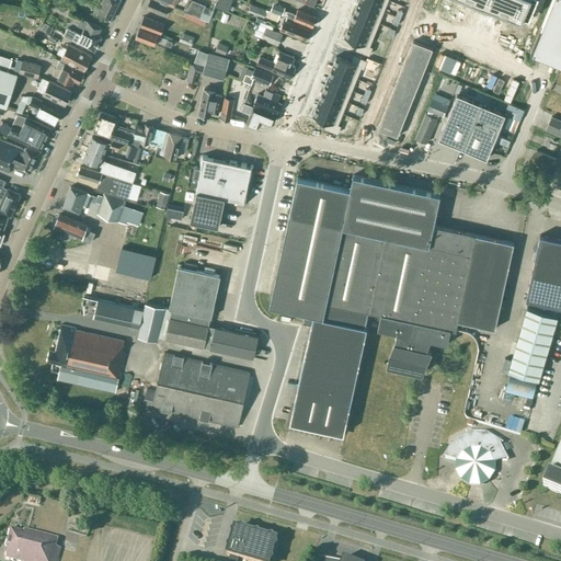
[(79,22),(83,14),(72,9),(73,6),(63,0),(56,0),(53,8),(79,22)]
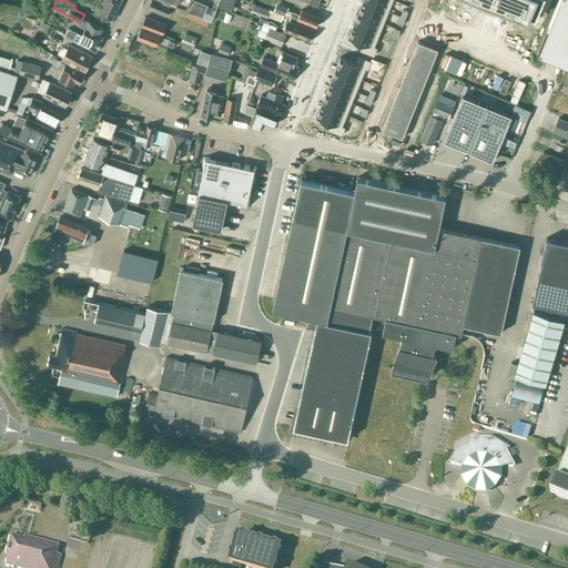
[(94,11),(111,20),(121,0),(93,0),(99,2),(94,11)]
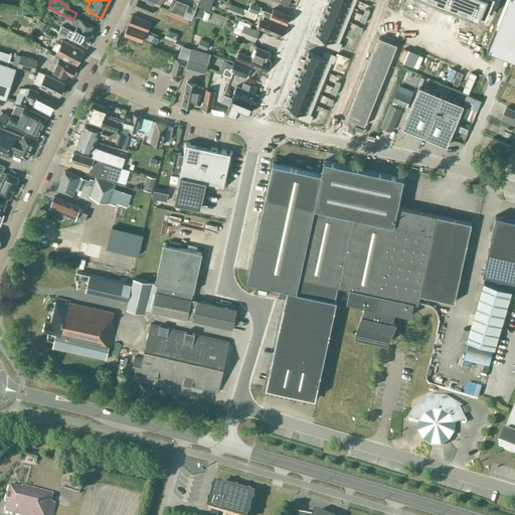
[(161,7),(144,0),(137,0),(135,7),(152,14),(155,8),(160,10),(161,7)]
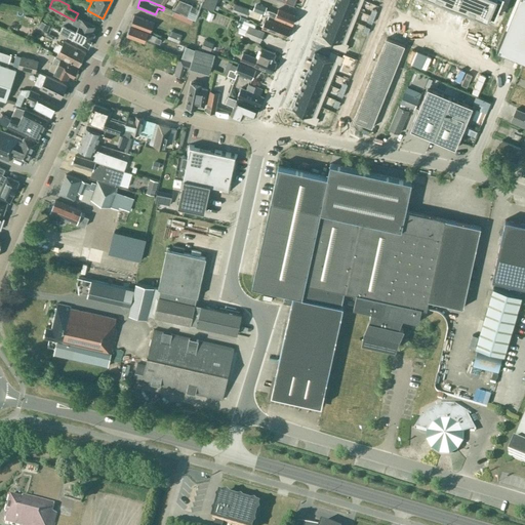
[(147,0),(164,7),(165,6),(174,10),(172,17),(191,25),(193,19),(187,16),(192,5),(180,0),(201,0),(203,1),(203,0),(147,0)]
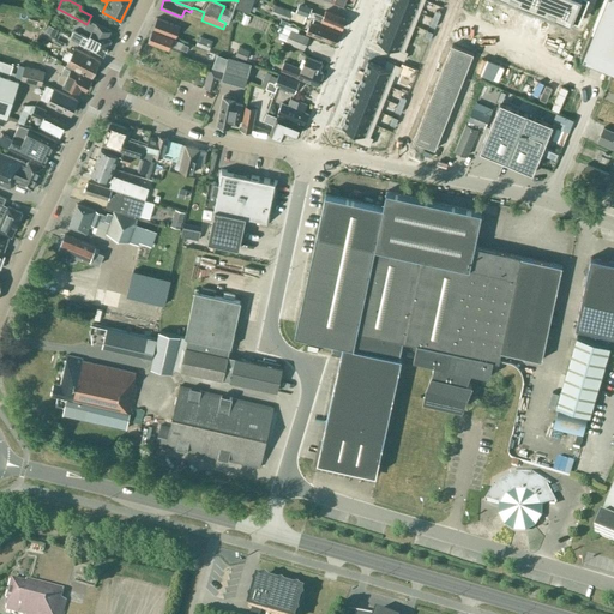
[(238,0),(238,1),(235,6),(250,12),(253,0),(238,0)]
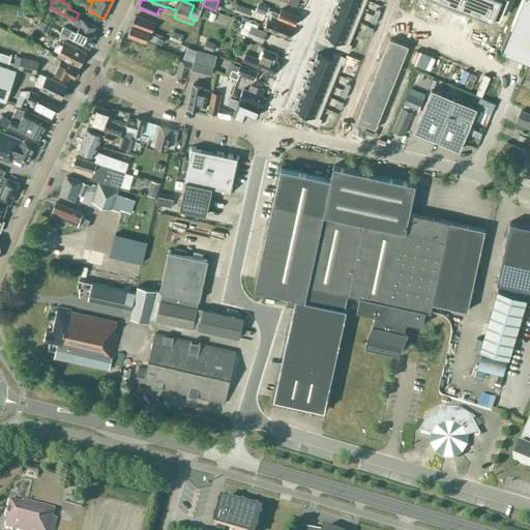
[(339,0),(339,1),(362,10),(365,0),(339,0)]
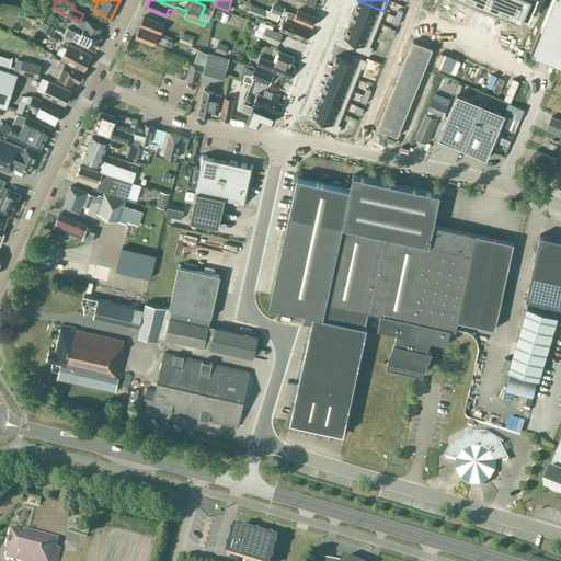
[(473,0),(500,11),(502,7),(507,9),(506,13),(521,19),(523,15),(529,19),(536,0),(473,0)]
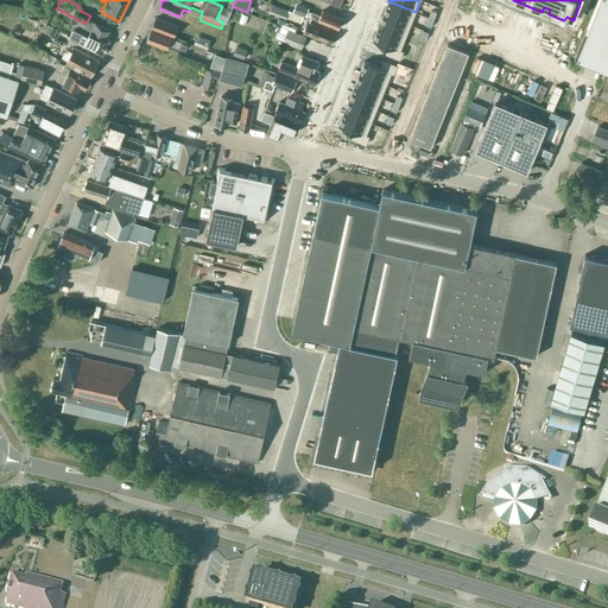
[(607,0),(599,0),(576,57),(607,69),(607,0)]
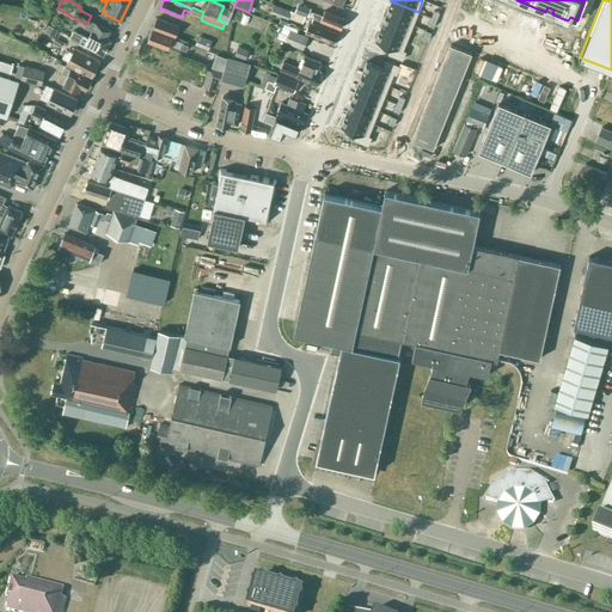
[(295,13),(307,13),(307,2),(295,1),(295,13)]
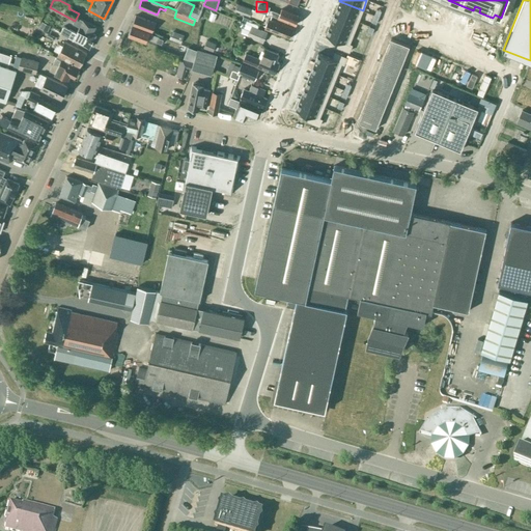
[(339,1),(335,12),(358,22),(363,10),(339,1)]
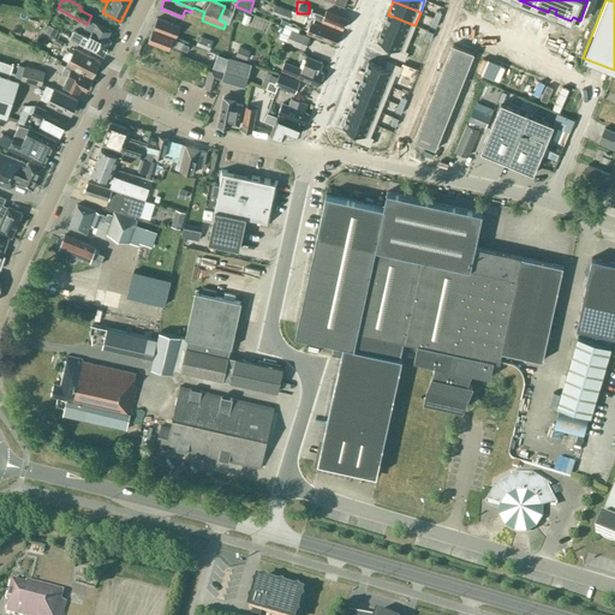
[(342,29),(346,18),(326,11),(324,16),(315,12),(314,15),(315,16),(315,18),(342,29)]
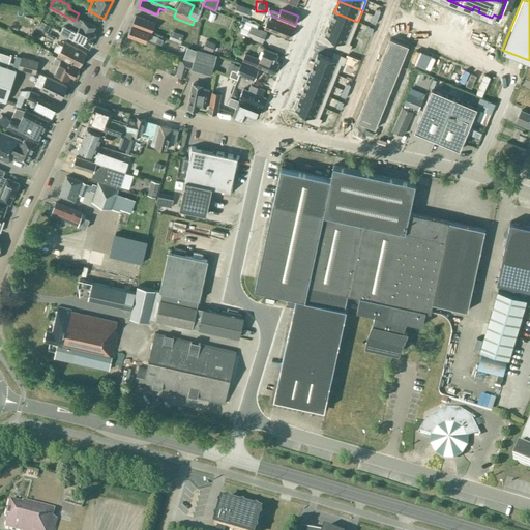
[(334,12),(329,23),(353,32),(357,22),(334,12)]
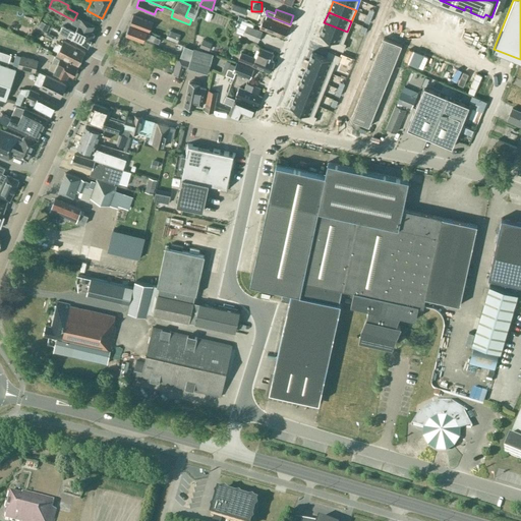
[(153,21),(133,14),(129,24),(149,32),(153,21)]
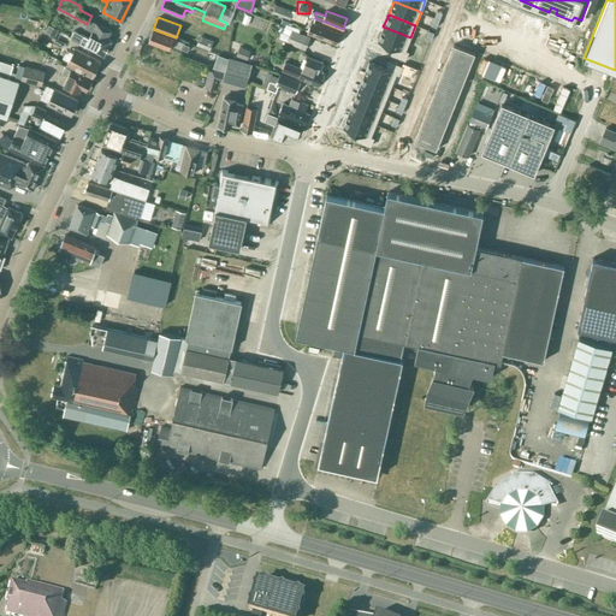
[(303,34),(311,36),(311,35),(337,45),(341,34),(312,22),(307,33),(304,31),(303,34)]
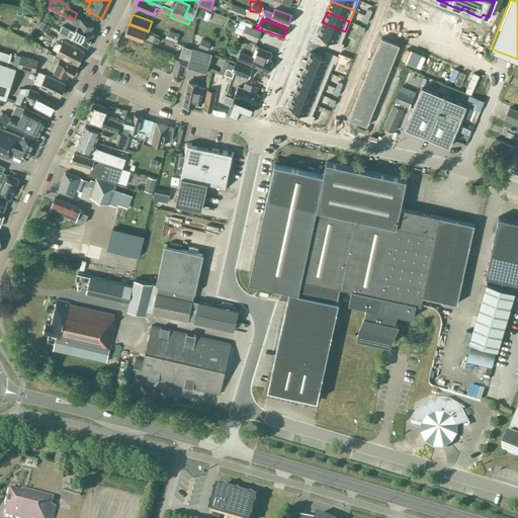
[(90,32),(94,25),(81,19),(74,32),(62,26),(59,32),(71,38),(87,47),(93,33),(90,32)]
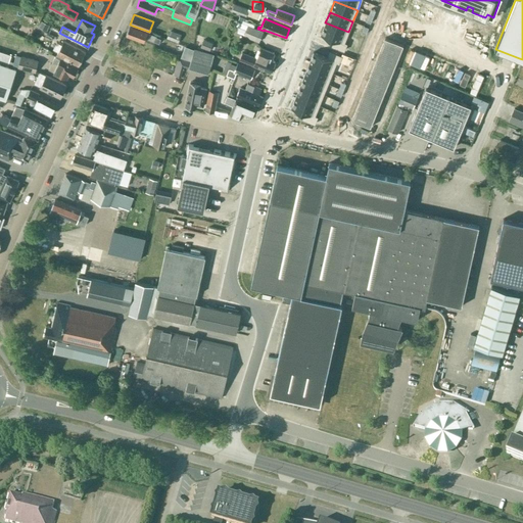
[(259,42),(264,31),(257,29),(257,30),(237,21),(236,26),(246,30),(243,36),(259,42)]
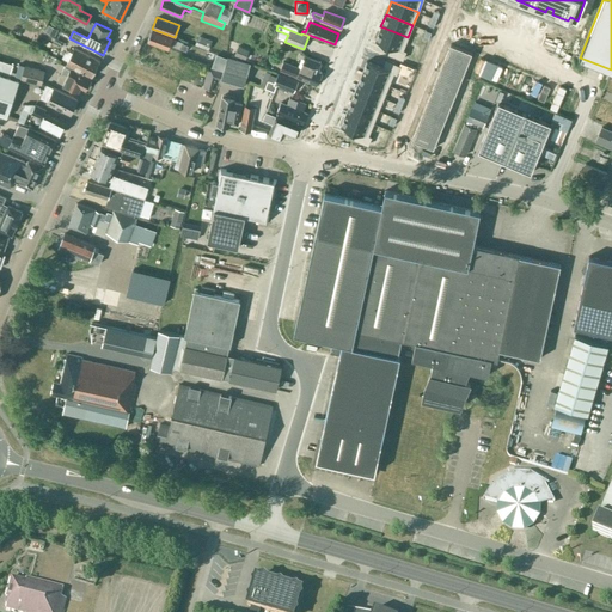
[(380,26),(375,40),(391,47),(389,54),(403,59),(405,51),(403,50),(408,37),(380,26)]
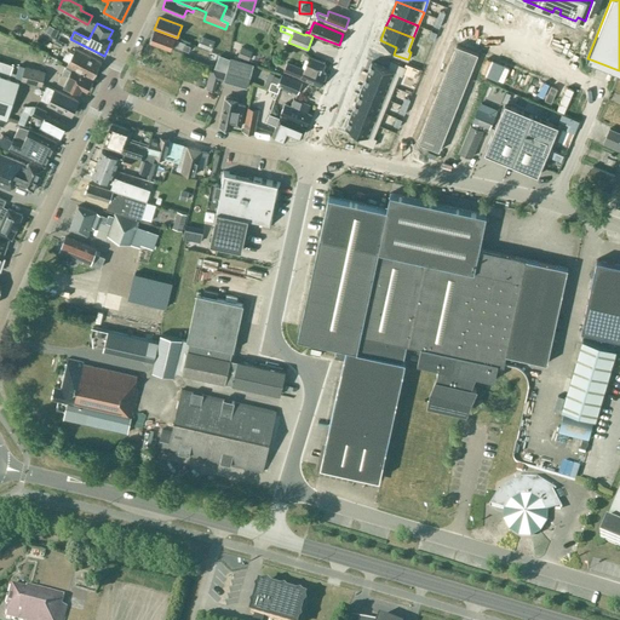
[(176,46),(189,51),(191,46),(185,44),(185,42),(154,30),(149,41),(171,50),(172,44),(176,45),(176,46)]
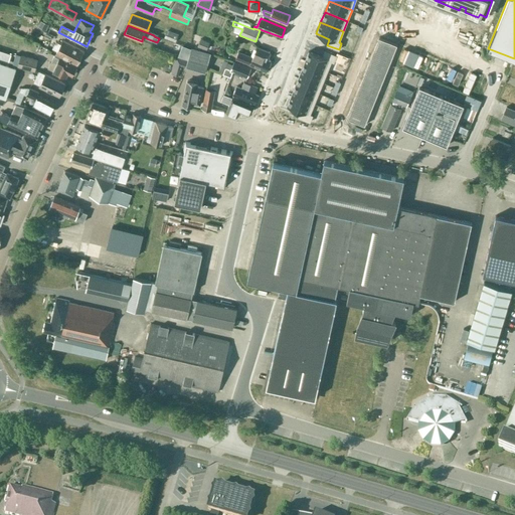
[(178,34),(167,29),(164,38),(175,42),(178,34)]
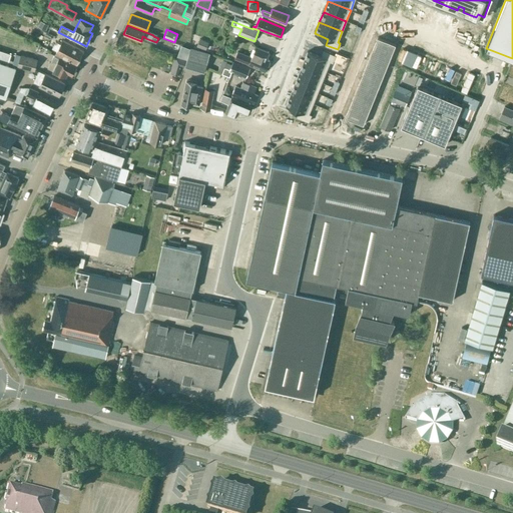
[(138,41),(123,35),(116,52),(132,58),(134,52),(139,54),(141,49),(136,47),(138,41)]
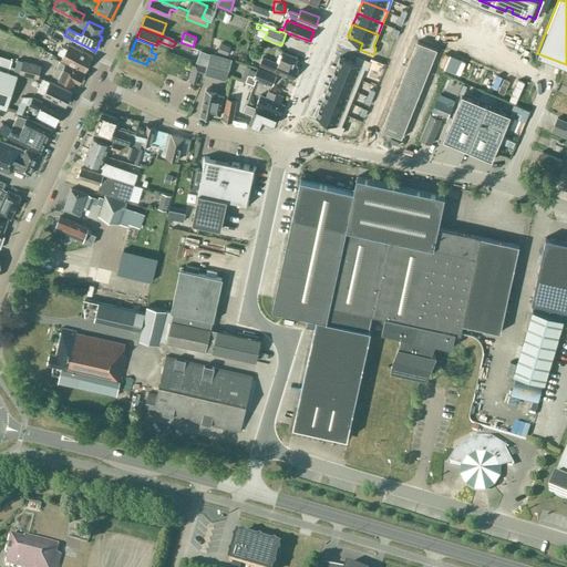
[(218,41),(216,50),(227,53),(229,45),(218,41)]
